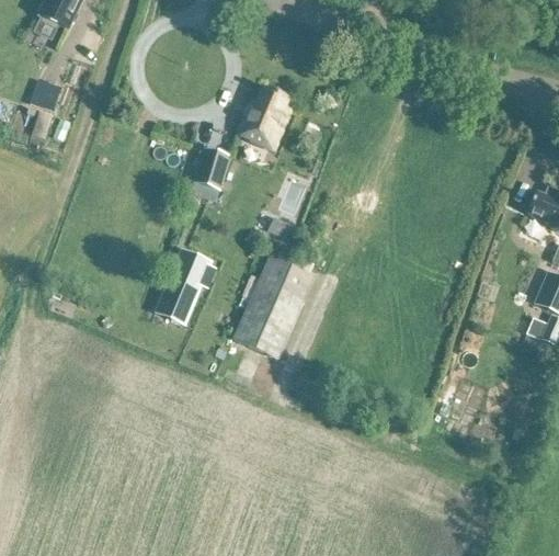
[(48,0),(42,14),(69,29),(82,0),(48,0)]
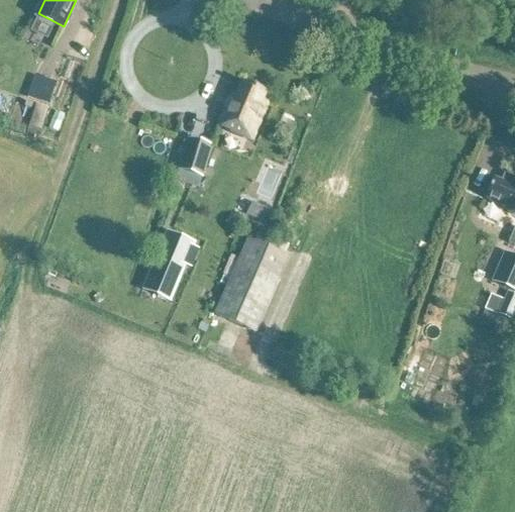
[(50,100),(58,81),(35,73),(29,93),(50,100)]
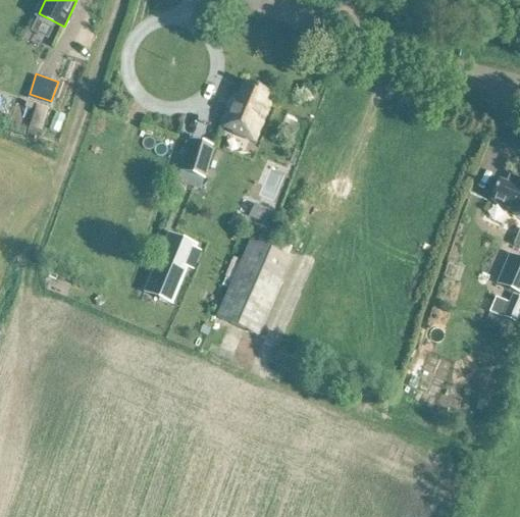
[(256,138),(271,102),(264,99),(268,91),(247,82),(242,94),(236,92),(223,122),(236,127),(235,130),(256,138)]
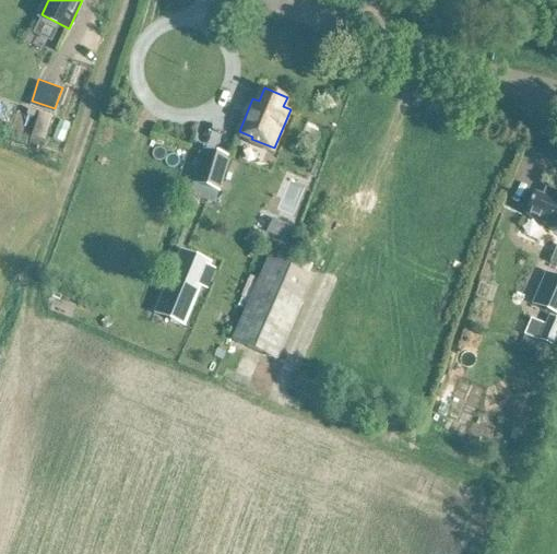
[(44,127),(48,114),(26,106),(19,128),(26,131),(30,122),(44,127)]
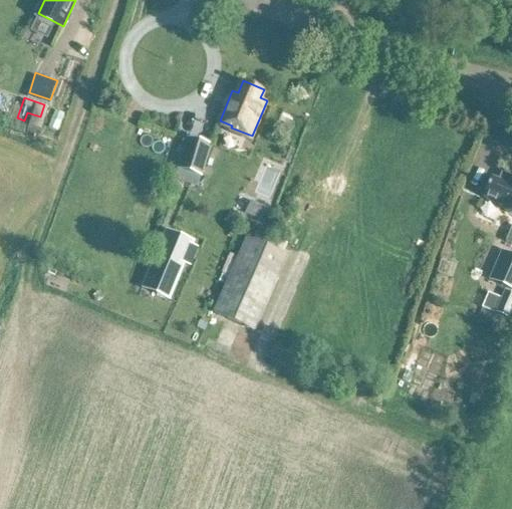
[(56,107),(50,124),(59,129),(65,111),(56,107)]
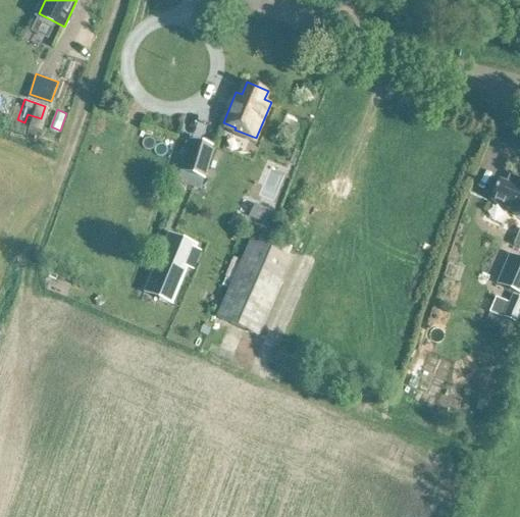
[(206,175),(215,145),(192,138),(183,168),(206,175)]
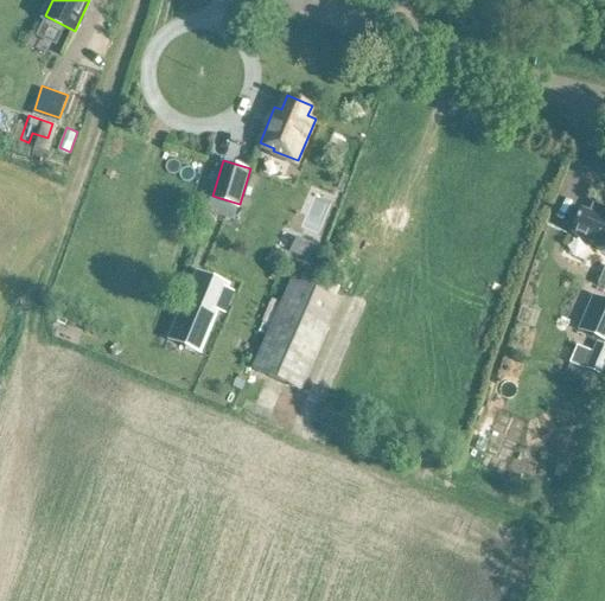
[(604,206),(593,203),(591,210),(583,206),(573,230),(599,242),(597,247),(604,249),(604,206)]
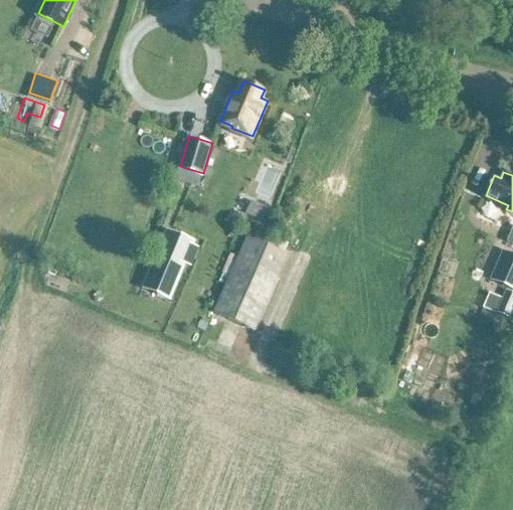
[(255,330),(289,253),(248,235),(214,312),(255,330)]
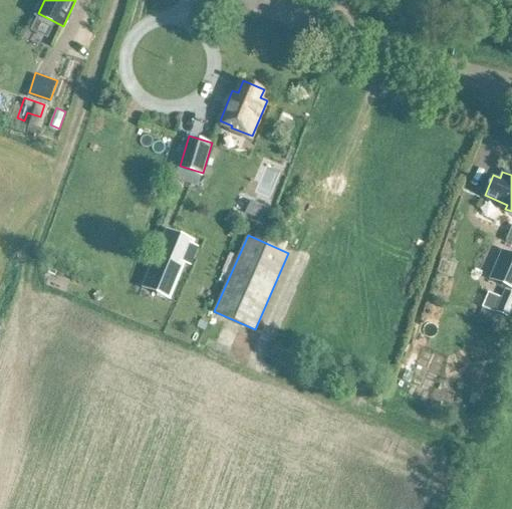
[(171,243),(151,298),(179,308),(199,253),(171,243)]
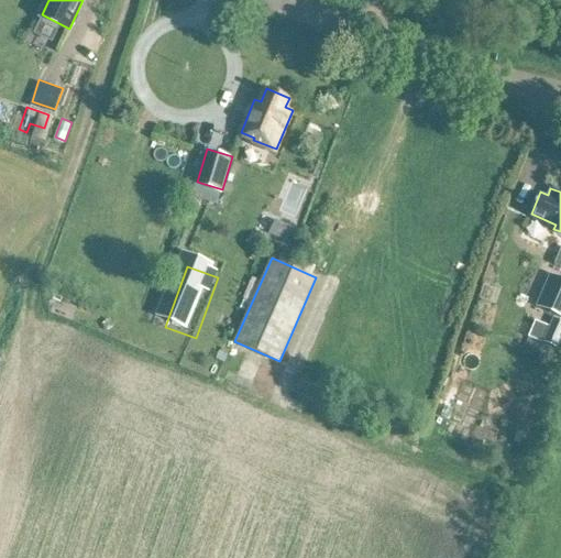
[(560,279),(547,308),(560,314),(560,279)]
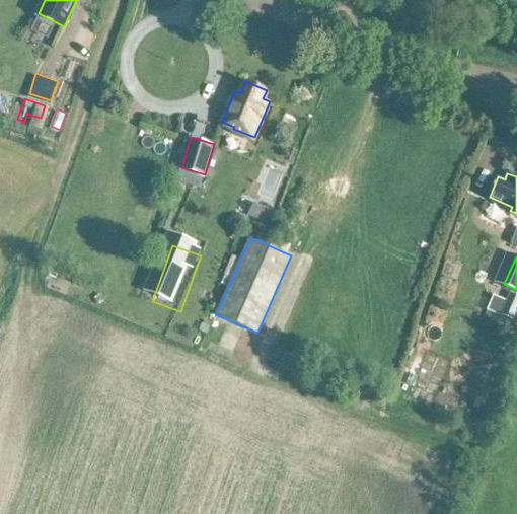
[(513,318),(516,308),(516,292),(512,291),(503,314),(513,318)]
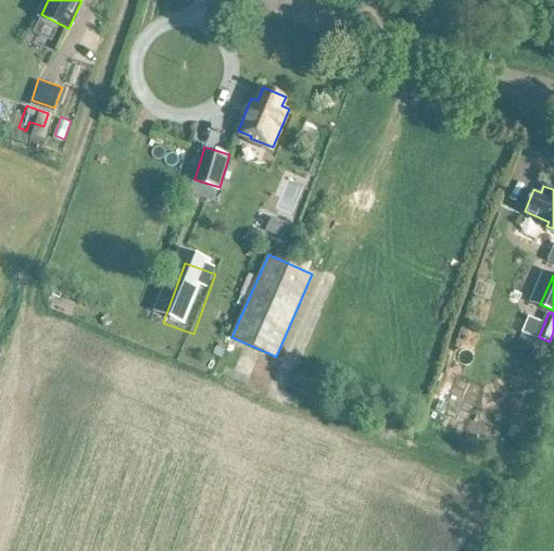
[(530,346),(542,320),(528,313),(516,339),(530,346)]
